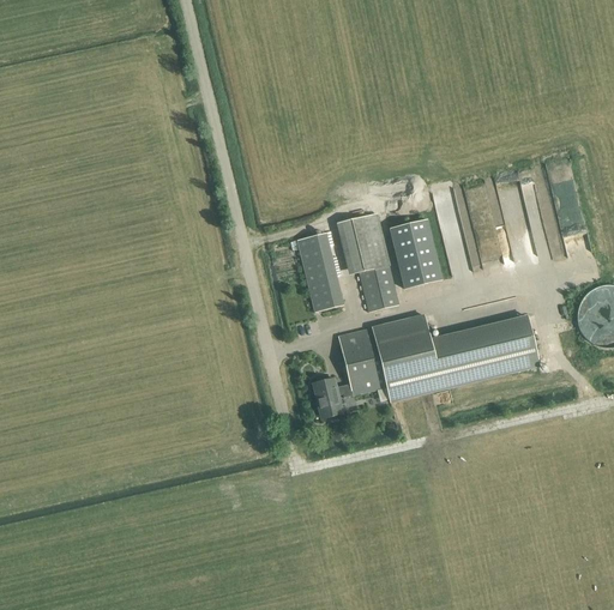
[(360,271),(369,309),(398,302),(377,212),(336,222),(348,273),(360,271)]
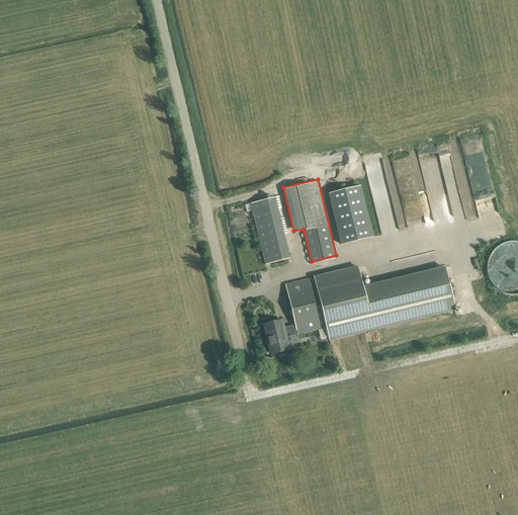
[(360,183),(329,191),(341,242),(372,234),(360,183)]
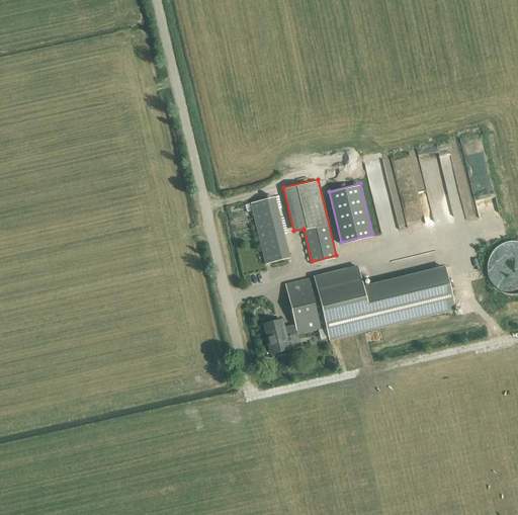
[(266,262),(275,259),(289,256),(274,195),(251,200),(266,262)]
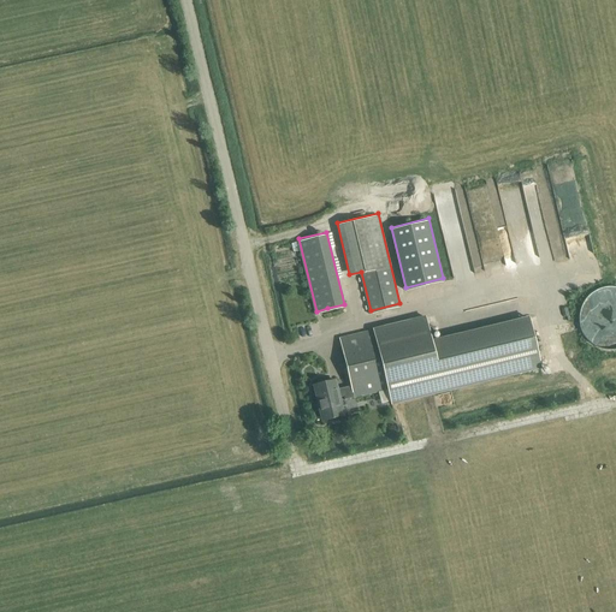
[(426,314),(339,336),(350,382),(354,394),(388,386),(391,402),(542,366),(529,314),(432,337),(426,314)]
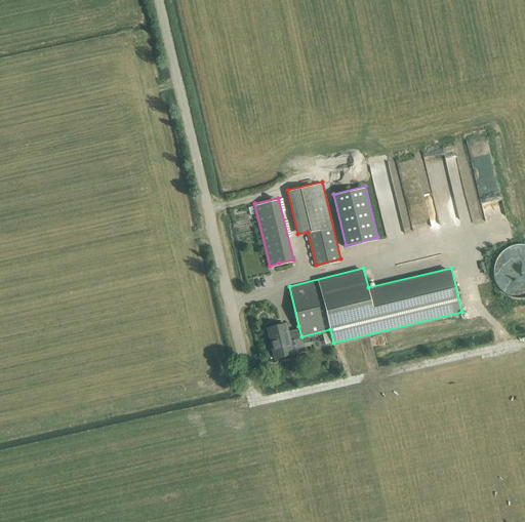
[(285,321),(268,325),(270,333),(275,356),(285,354),(292,352),(288,337),(288,336),(293,335),(293,338),(297,337),(301,336),(298,326),(287,328),(285,321)]
